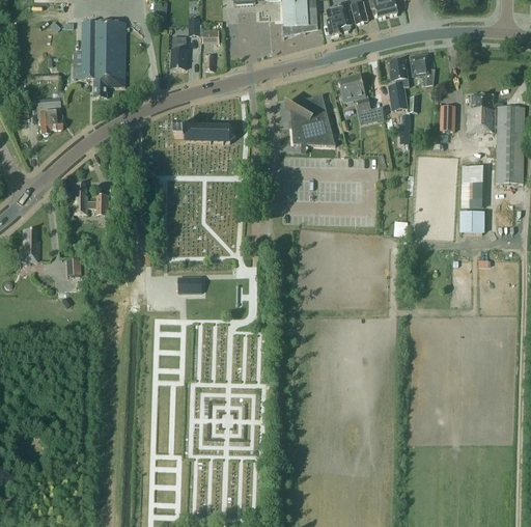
[(201,4),(201,0),(189,0),(191,14),(195,14),(195,4),(201,4)]
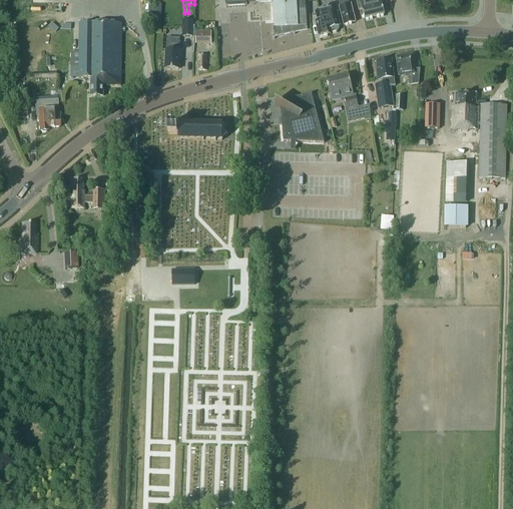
[(307,26),(305,0),(225,0),(225,3),(246,1),(246,0),(273,0),(276,23),(273,23),(274,36),(275,36),(295,31),(295,27),(301,26),(307,26)]
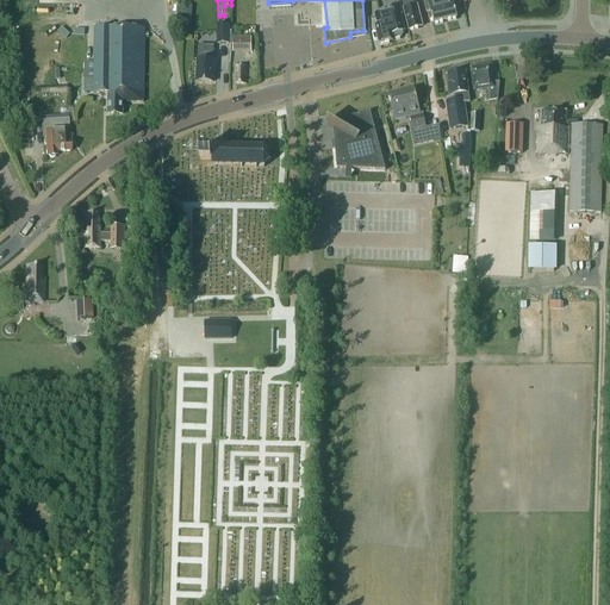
[(394,35),(400,33),(403,30),(402,27),(404,26),(400,10),(403,10),(400,0),(392,0),(393,7),(375,11),(378,22),(375,22),(380,41),(393,37),(392,32),(394,35)]
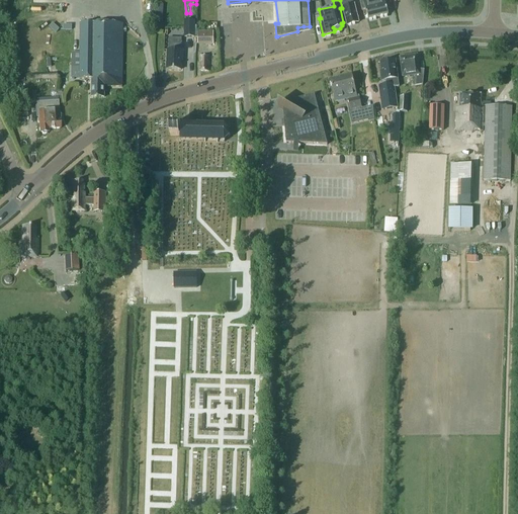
[(342,0),(343,4),(347,21),(358,18),(353,0),(342,0)]
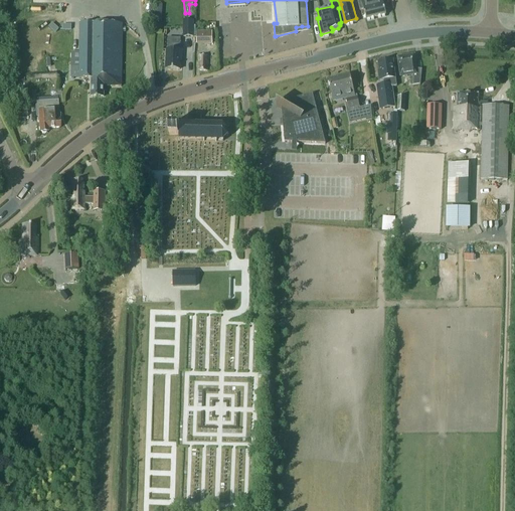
[(358,0),(360,7),(363,6),(366,16),(386,11),(383,0),(358,0)]
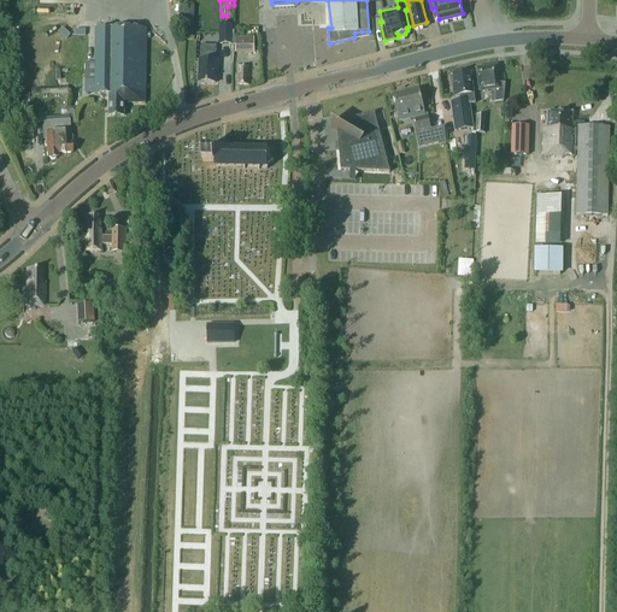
[(219,19),(219,40),(233,40),(233,19),(219,19)]
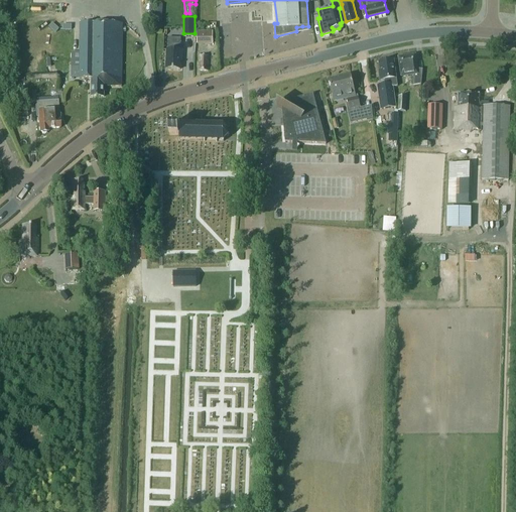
[(122,20),(80,19),(80,62),(72,62),(72,74),(80,74),(80,75),(92,76),(91,93),(104,94),(104,83),(121,83),(122,20)]
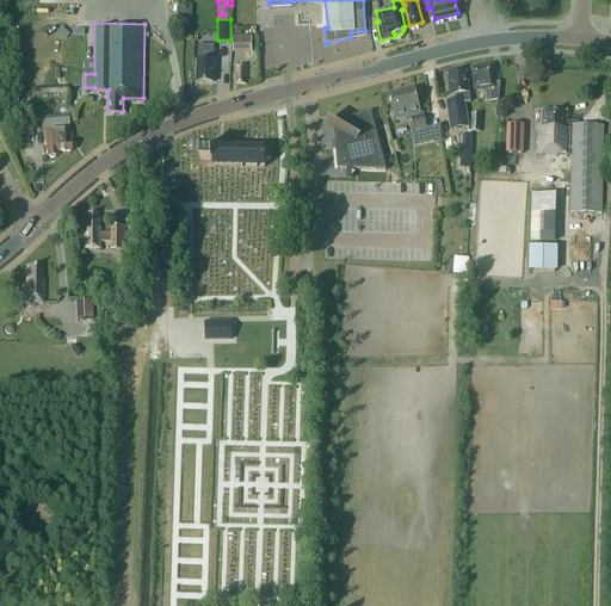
[(233,32),(233,48),(252,48),(252,32),(233,32)]
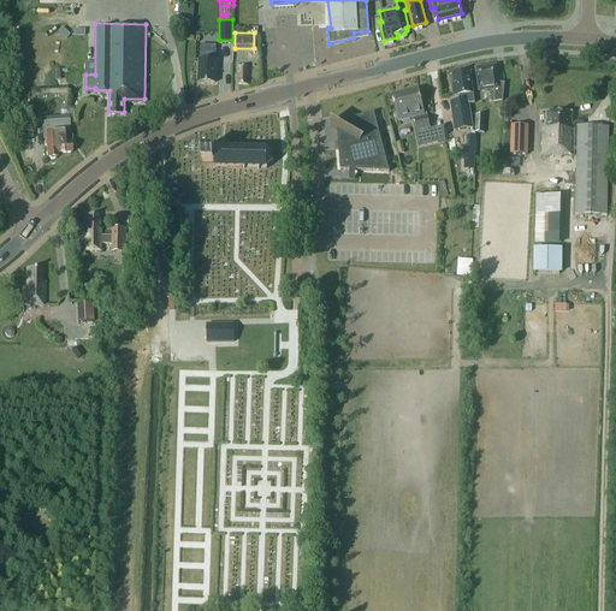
[(199,78),(215,78),(215,65),(217,65),(217,55),(217,49),(205,49),(203,55),(199,55),(199,78)]
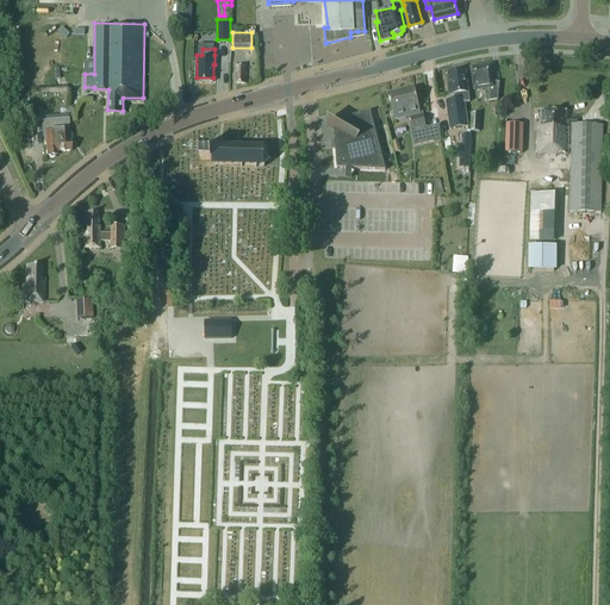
[(236,79),(246,80),(247,60),(236,60),(236,79)]
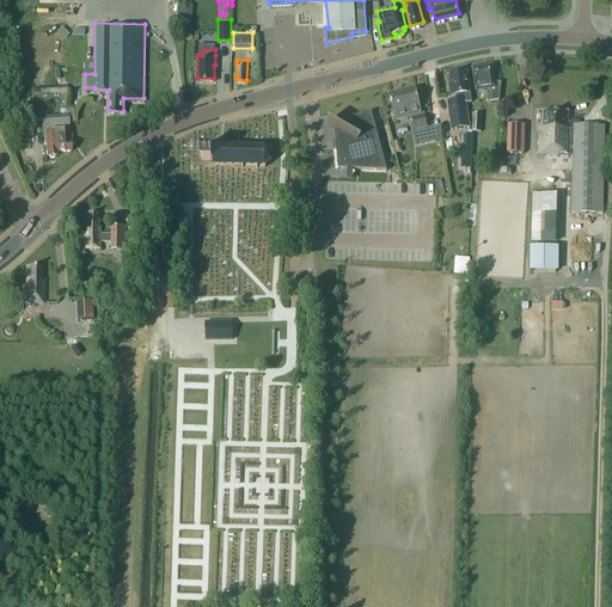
[(493,61),(472,63),(473,77),(475,77),(475,81),(481,80),(481,86),(487,85),(488,98),(497,96),(501,79),(495,78),(494,74),(495,74),(493,61)]
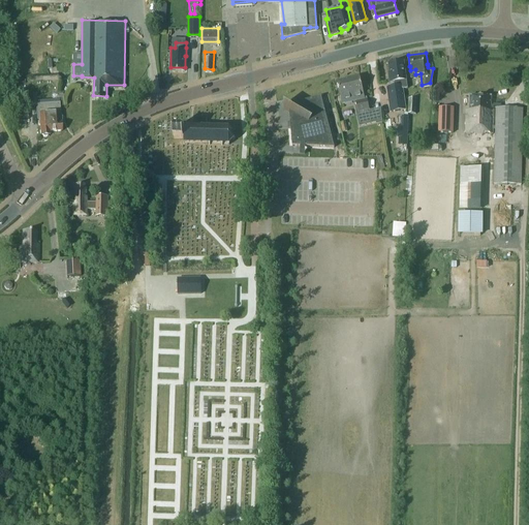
[(390,79),(395,78),(395,83),(386,85),(391,109),(405,106),(403,86),(407,85),(404,58),(389,60),(390,68),(389,69),(390,79)]
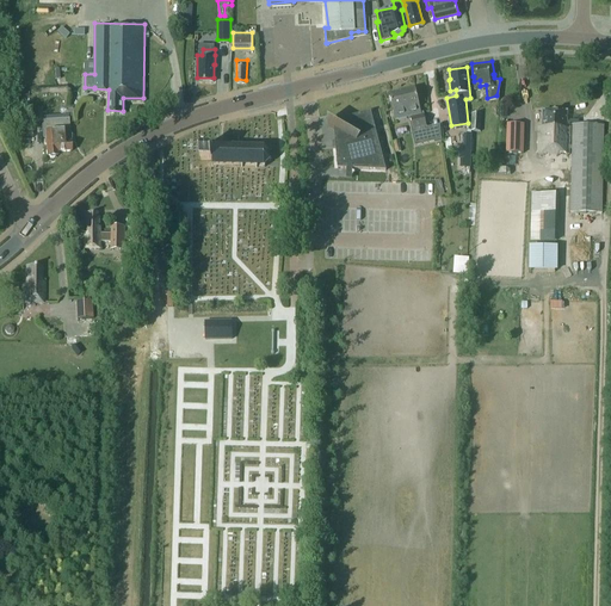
[(414,85),(389,91),(393,107),(395,116),(411,112),(414,125),(425,122),(424,113),(421,115),(418,101),(419,101),(414,85)]
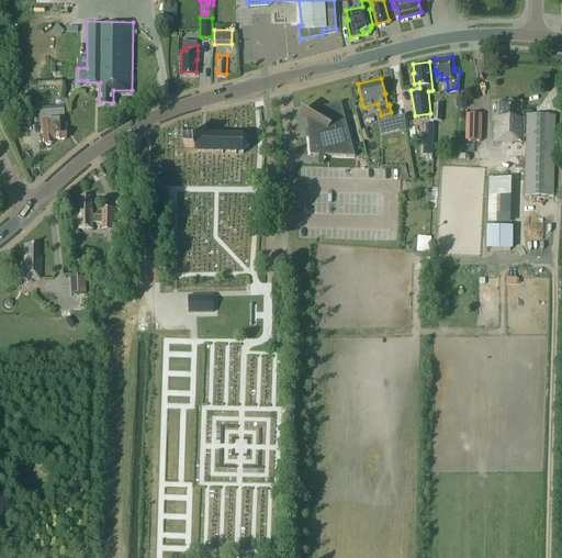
[(30,90),(32,108),(40,108),(38,90),(30,90)]
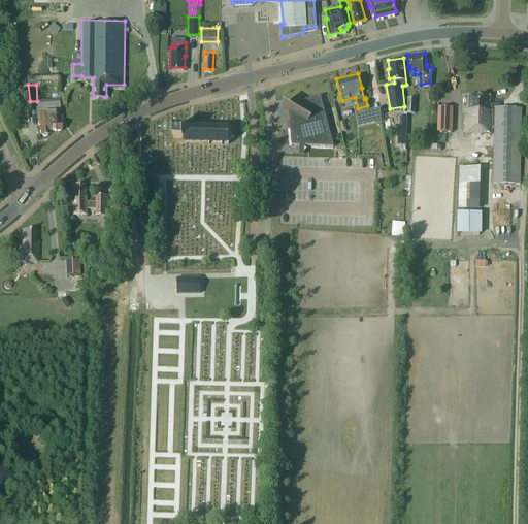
[(493,181),(520,181),(522,104),(495,104),(494,123),(492,123),(493,104),(490,104),(490,93),(469,92),(468,106),(466,106),(465,129),(492,130),(492,126),(494,126),(493,181)]
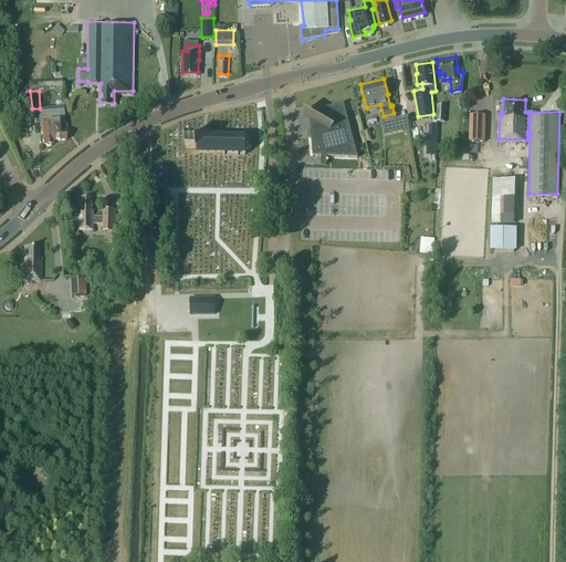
[(310,115),(310,116),(313,153),(357,154),(343,100),(314,107),(314,108),(310,105),(305,112),(310,115)]
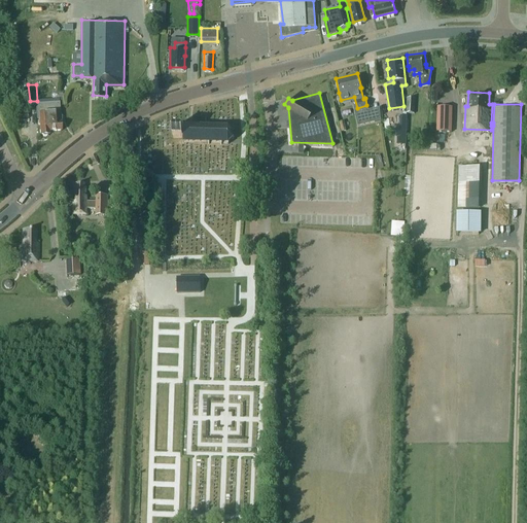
[(59,99),(38,100),(40,132),(49,131),(49,128),(61,128),(61,118),(60,118),(60,117),(62,117),(61,112),(60,112),(59,99)]
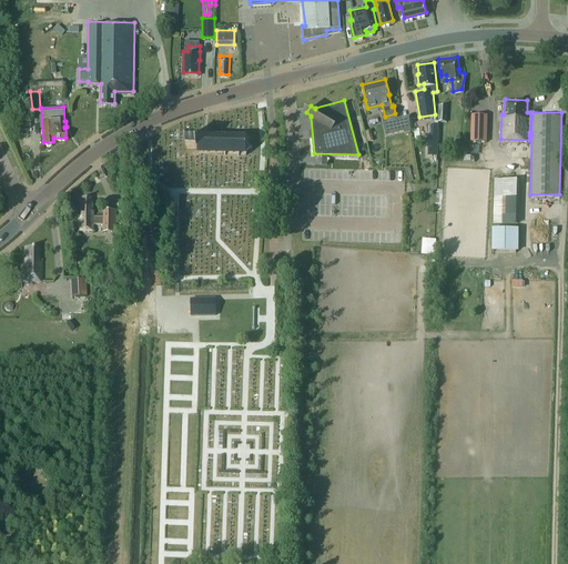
[(472,111),(470,139),(486,139),(487,112),(472,111)]
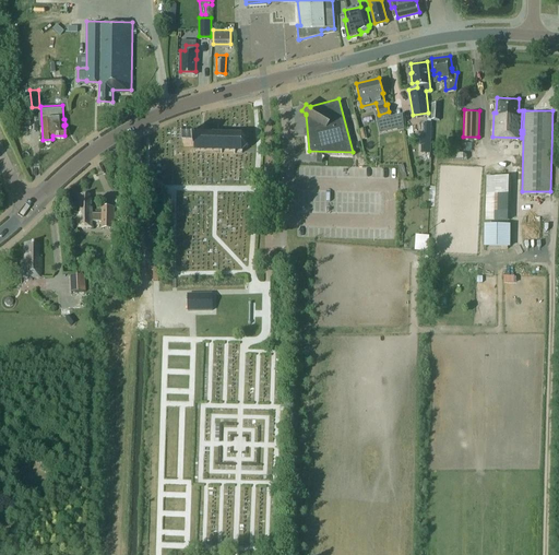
[(194,132),(185,132),(183,142),(193,143),(193,148),(241,149),(247,143),(247,137),(241,131),(194,128),(194,132)]
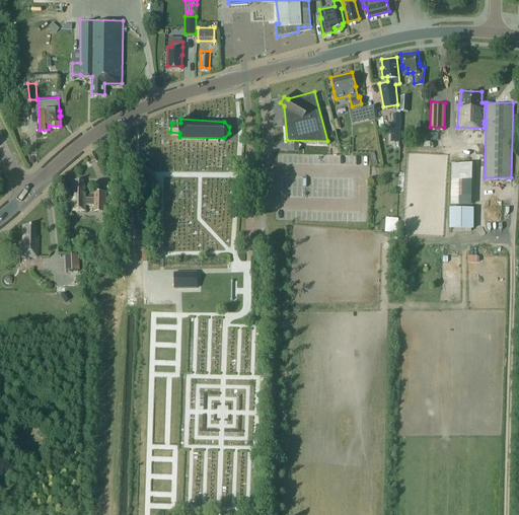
[(452,201),(473,202),(474,160),(453,159),(452,201)]
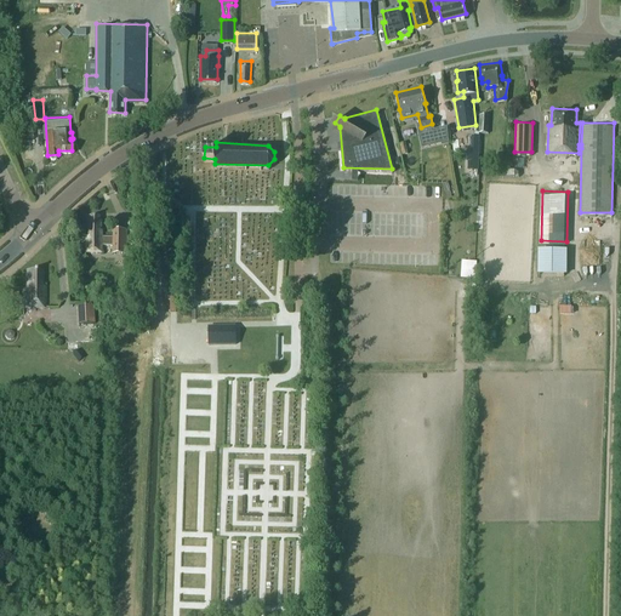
[(102,249),(102,241),(113,241),(113,249),(126,250),(126,226),(113,226),(113,233),(102,233),(102,227),(100,227),(101,212),(89,212),(89,233),(86,233),(85,249),(102,249)]
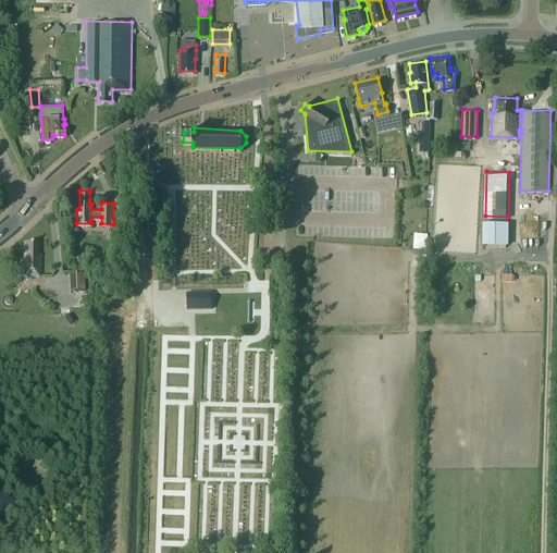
[(484,221),(484,243),(506,243),(506,221),(484,221)]
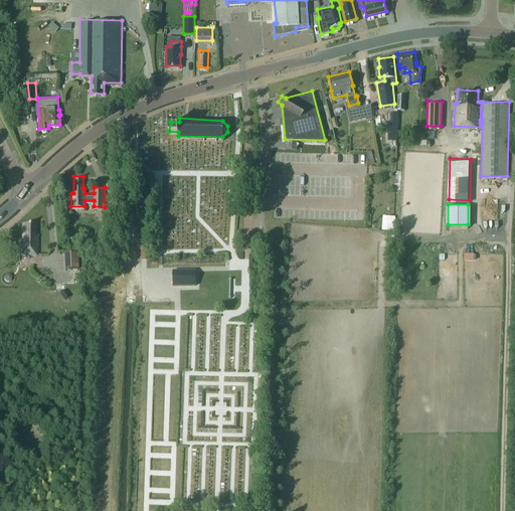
[(22,237),(19,237),(19,252),(37,252),(37,234),(35,234),(35,221),(22,221),(22,237)]
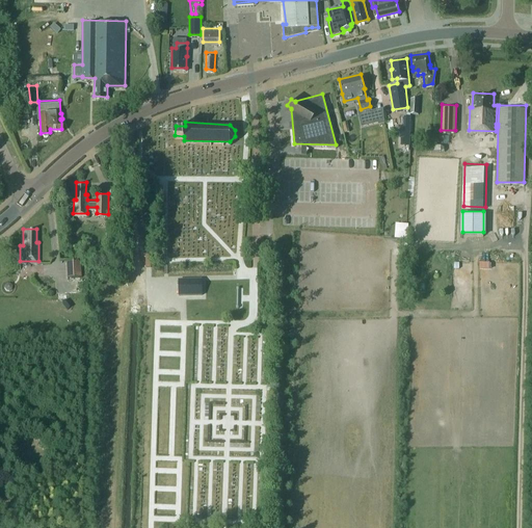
[(67,259),(68,274),(82,273),(81,259),(67,259)]
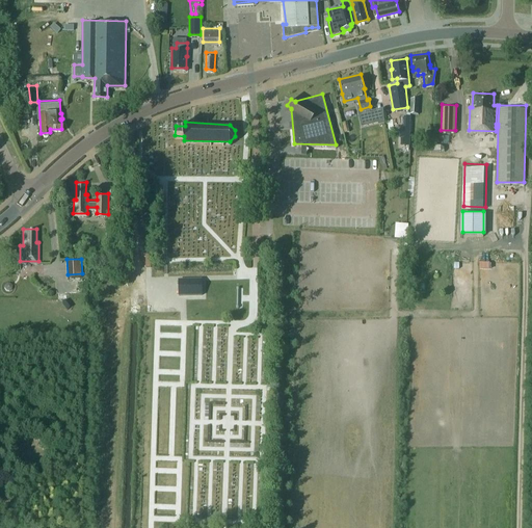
[(201,276),(178,276),(179,292),(202,292),(201,276)]
